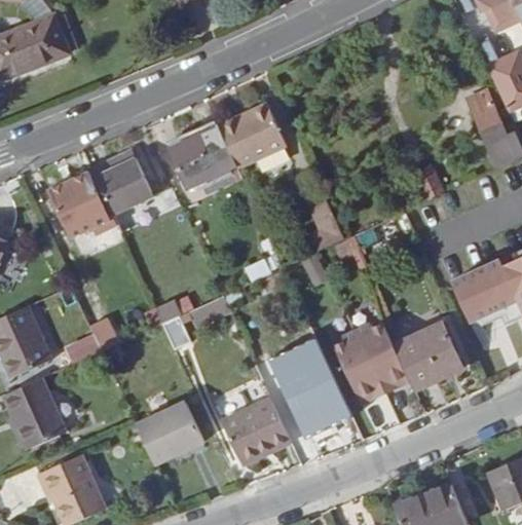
[(521,23),(521,0),(474,0),(479,10),(489,6),(495,20),(514,11),(521,24),(521,23)]
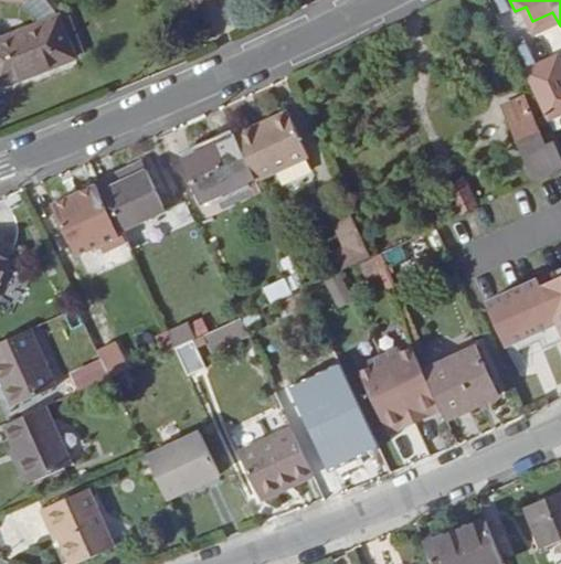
[(0,86),(73,59),(56,18),(0,39),(0,86)]
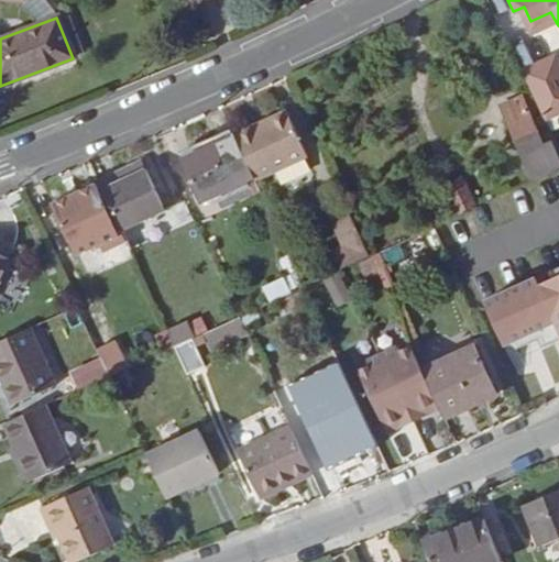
[(558,107),(538,64),(518,74),(541,123),(558,114),(558,107)]
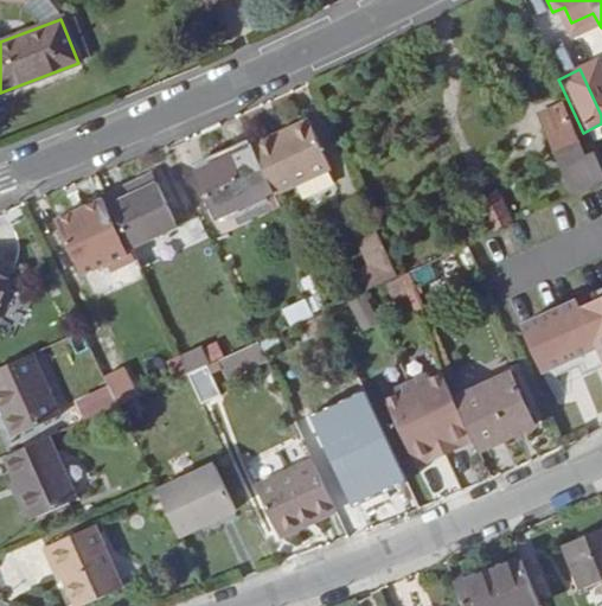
[(572,195),(601,180),(601,173),(593,153),(584,157),(561,102),(537,114),(572,195)]
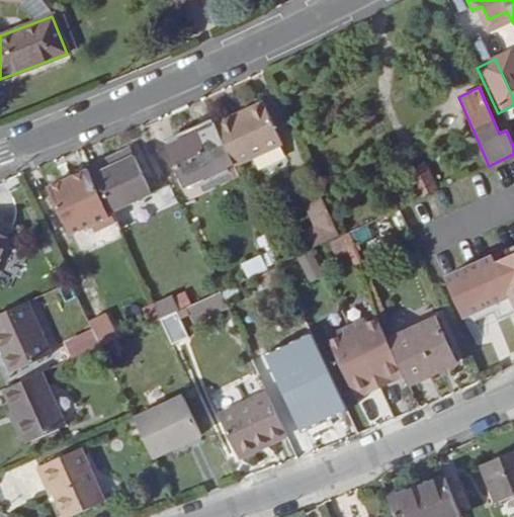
[(261,100),(233,114),(235,118),(264,105),(261,100)]
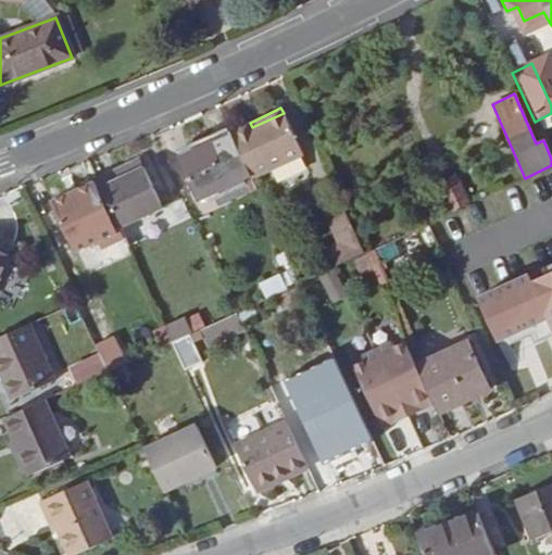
[(229,133),(249,174),(250,176),(301,152),(284,113),(252,127),(250,123),(229,133)]
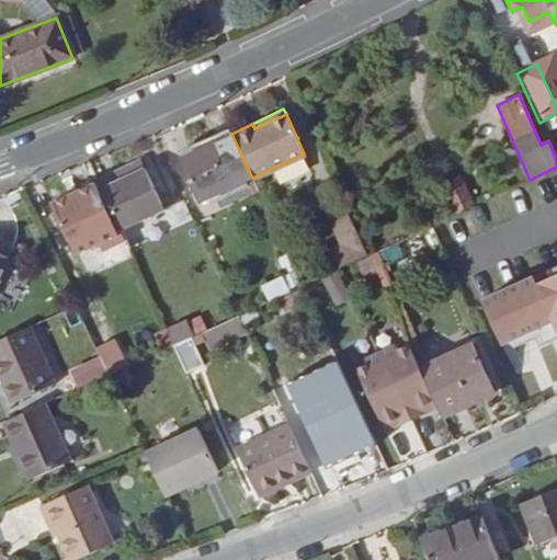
[(251,175),(231,134),(180,158),(200,200),(251,175)]
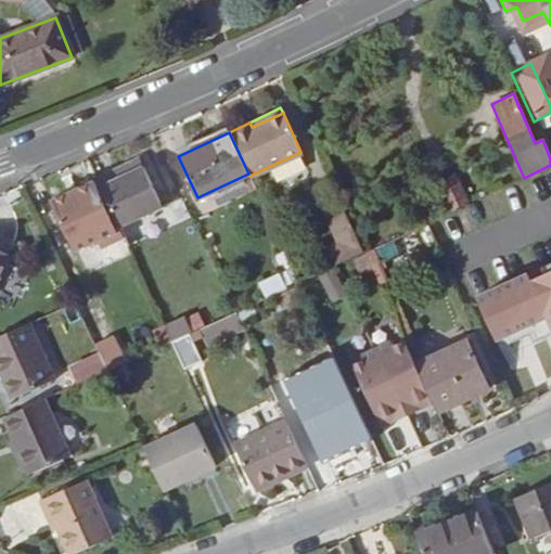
[(136,158),(111,170),(116,179),(140,168),(136,158)]
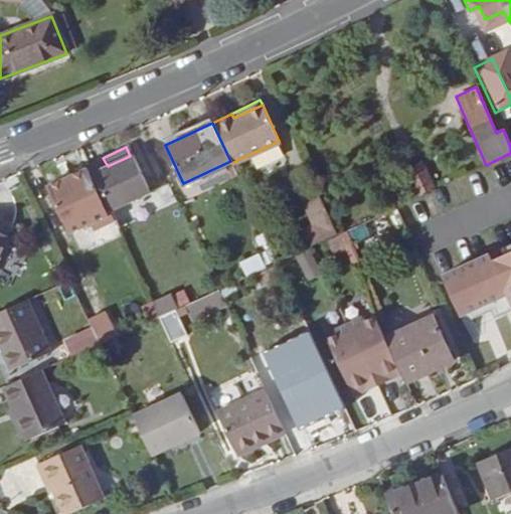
[(88,165),(108,209),(147,190),(130,156),(108,166),(103,158),(88,165)]
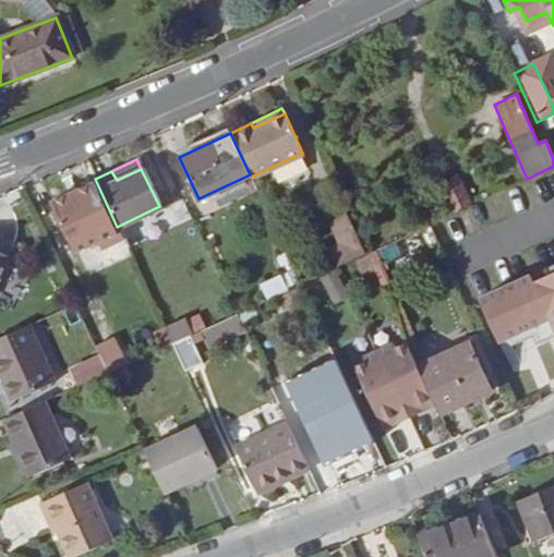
[(450,209),(469,202),(456,177),(438,184),(450,209)]
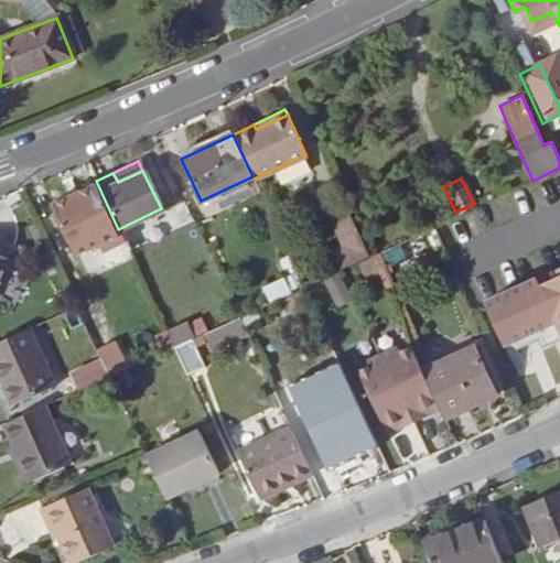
[(120,234),(97,184),(51,206),(75,255),(120,234)]
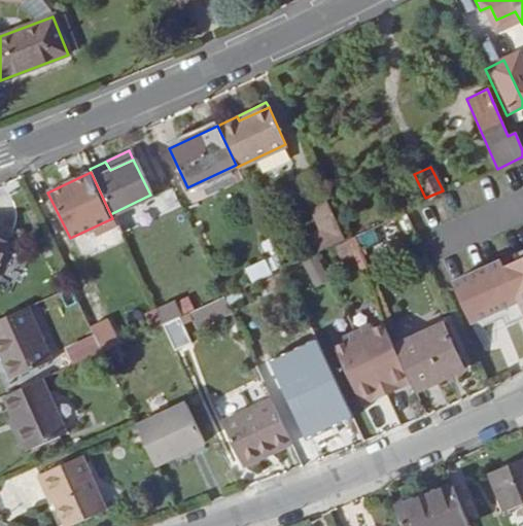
[(333,245),(344,240),(326,203),(311,210),(320,231),(328,247),(333,245)]
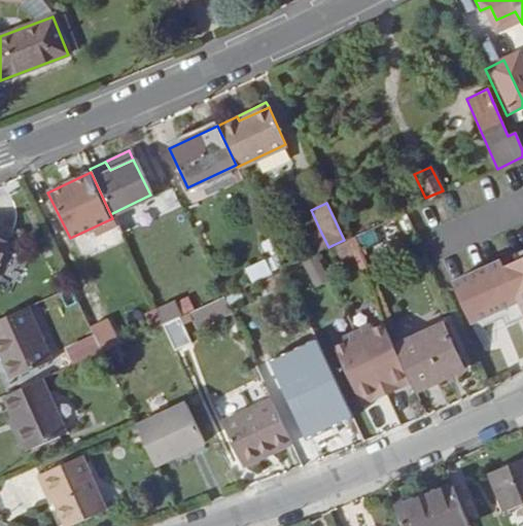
[(375,258),(417,239),(405,212),(362,232),(375,258)]
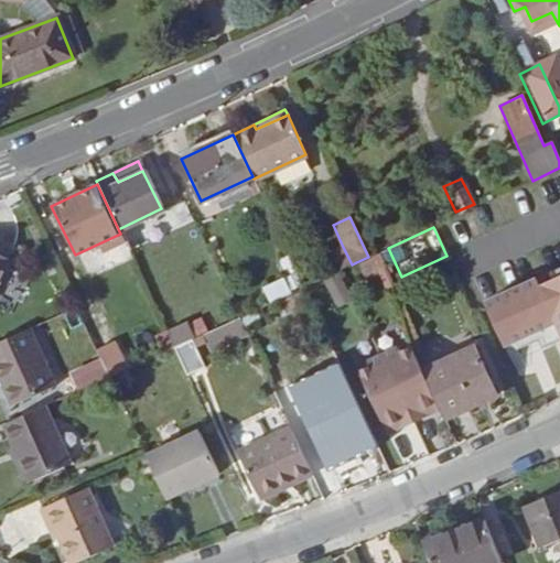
[(334,272),(352,264),(343,247),(325,255),(334,272)]
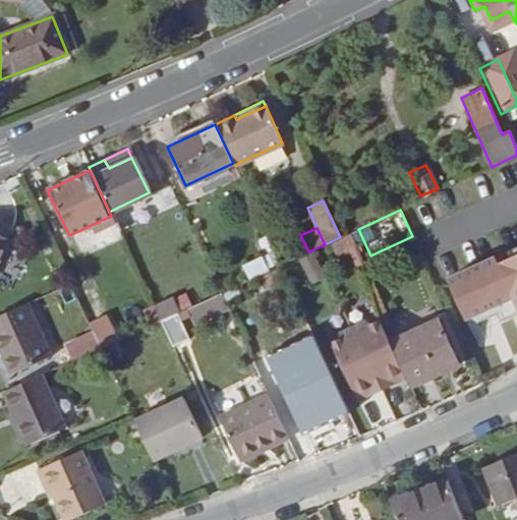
[(340,237),(352,264),(360,261),(348,233),(340,237)]
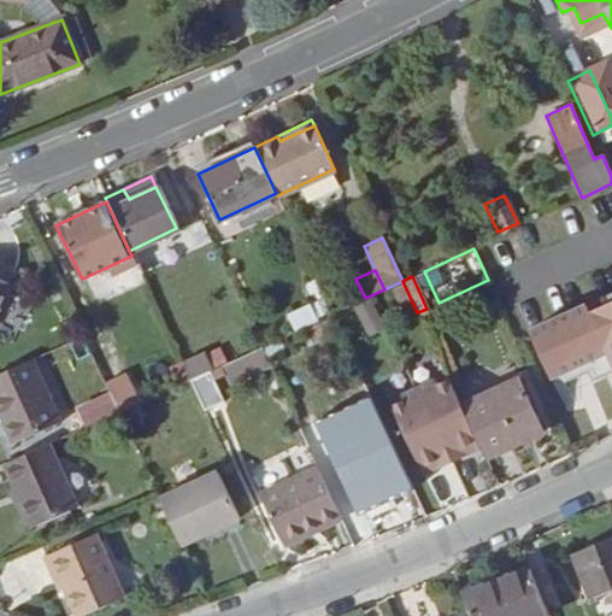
[(417,312),(402,281),(389,287),(406,321),(419,316),(417,312)]
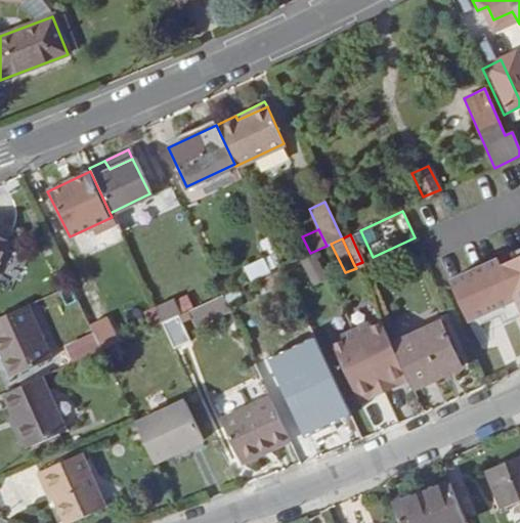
[(311,254),(297,260),(307,285),(321,278),(311,254)]
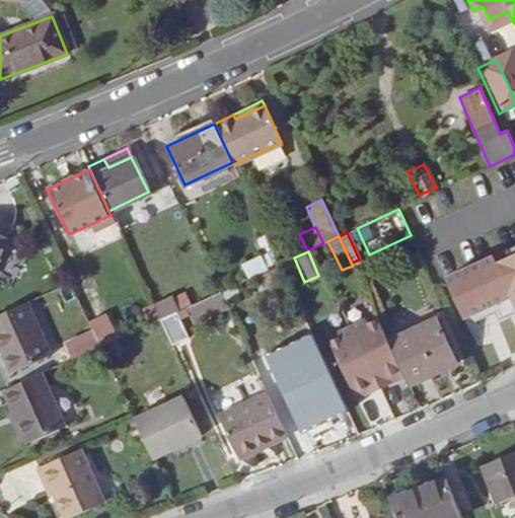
[(496,264),(492,253),(444,276),(463,316),(492,304),(511,295),(496,264)]
